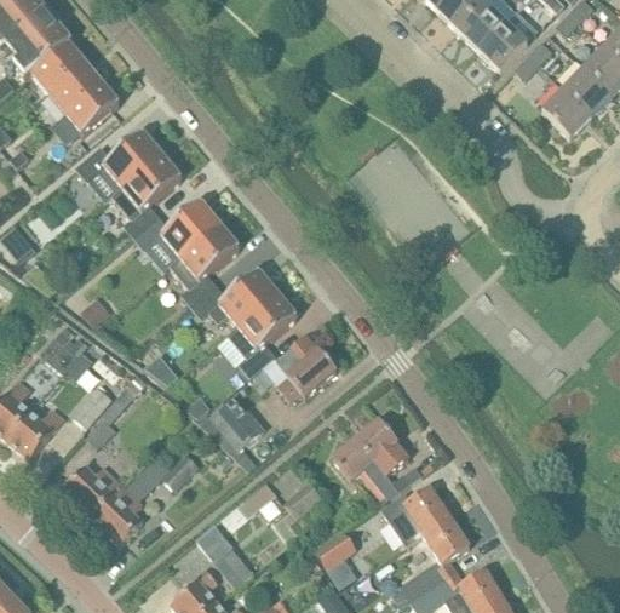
[(0,0),(0,50),(1,52),(6,49),(18,63),(13,67),(24,81),(33,75),(69,44),(72,43),(59,27),(64,23),(52,7),(46,12),(36,0),(0,0)]
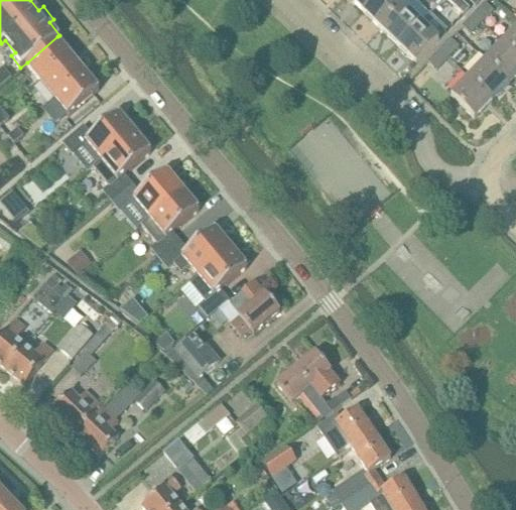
[(355,0),(364,8),(371,0),(355,0)]
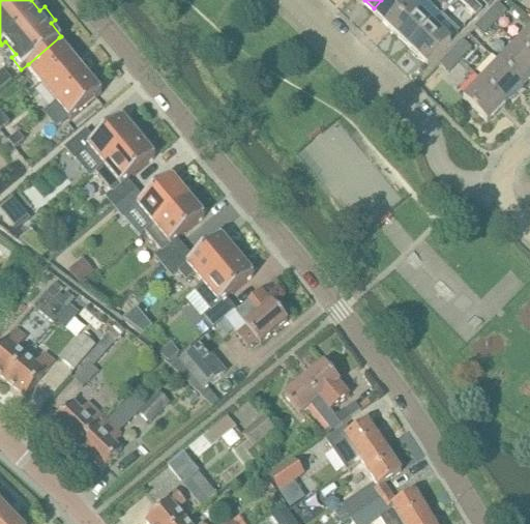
[(381,0),(374,8),(391,26),(414,2),(415,3),(418,0),(381,0)]
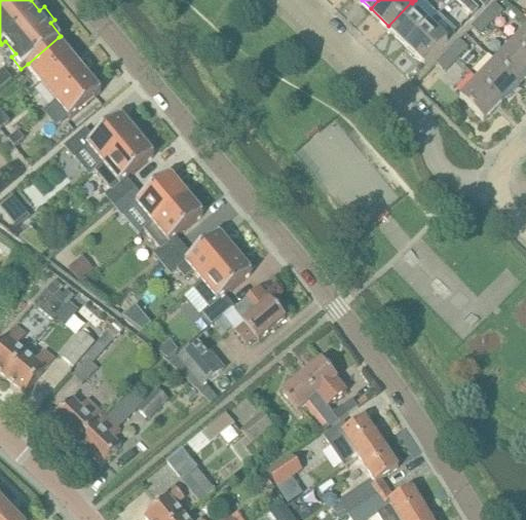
[(448,0),(444,4),(452,12),(463,2),(472,10),(478,3),(475,0),(448,0)]
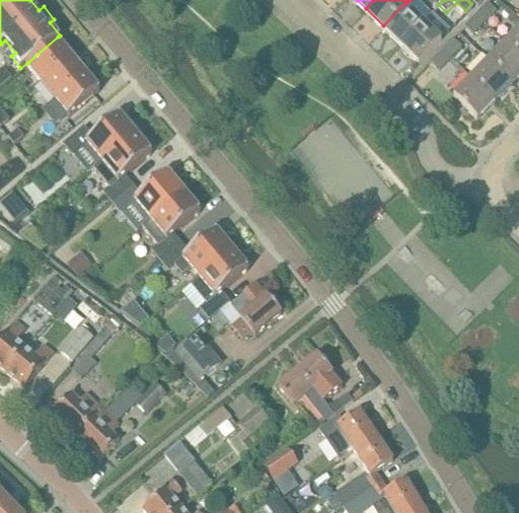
[(487,0),(476,11),(485,19),(497,7),(489,0),(487,0)]
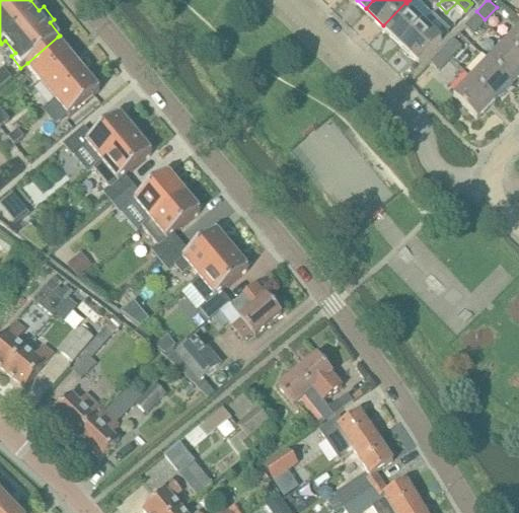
[(405,2),(383,25),(400,43),(424,19),(406,3),(405,2)]
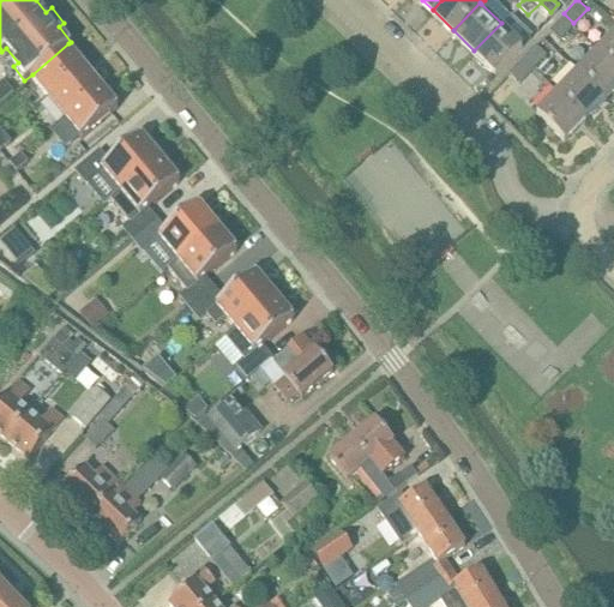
[(573,23),(564,13),(549,28),(560,37),(573,23)]
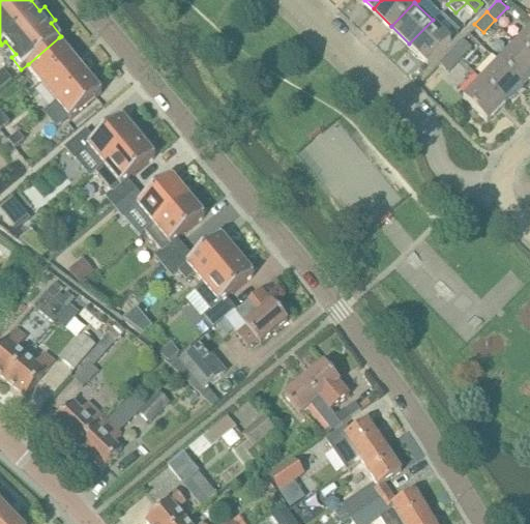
[(433,20),(409,44),(428,61),(450,37),(433,20)]
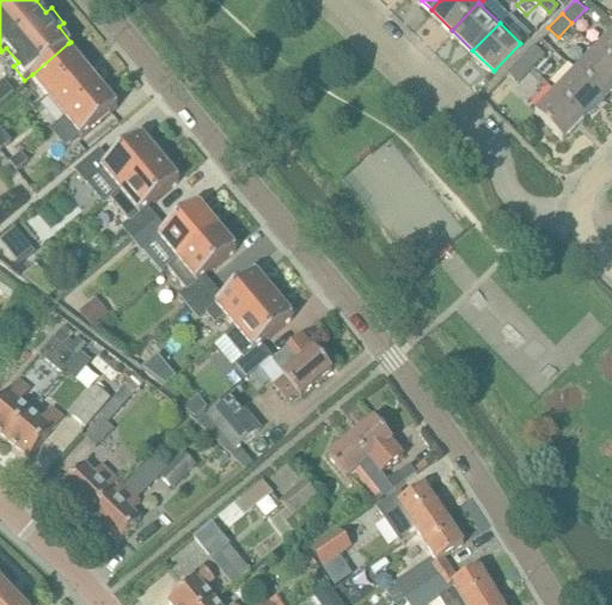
[(611,29),(597,46),(611,60),(611,29)]
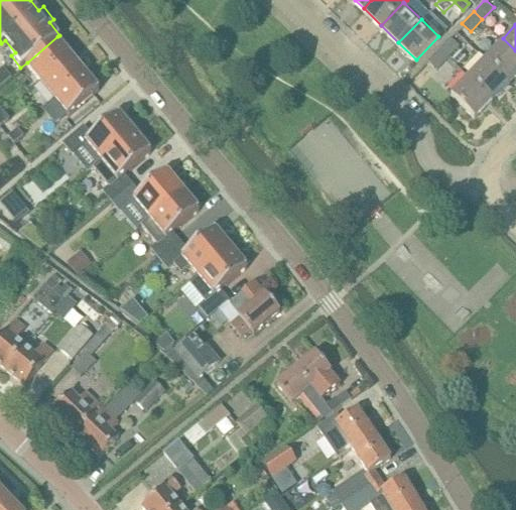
[(450,35),(439,47),(446,54),(459,42),(450,35)]
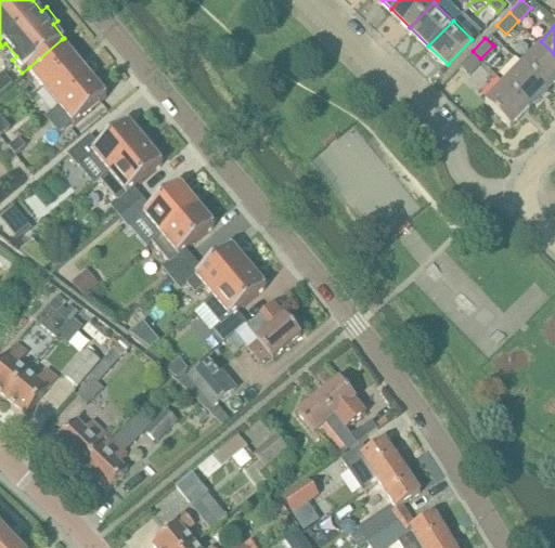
[(77,57),(62,39),(29,67),(43,85),(77,57)]
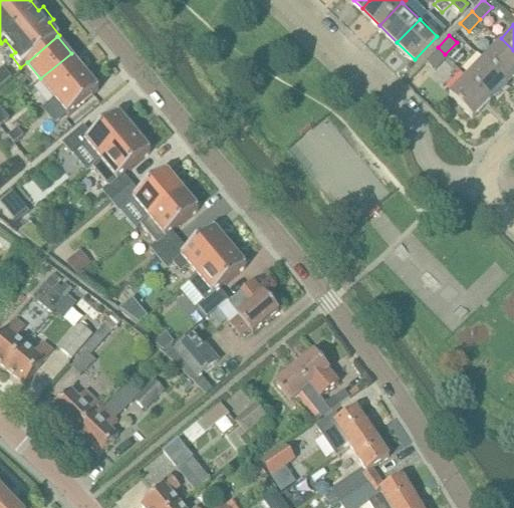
[(484,56),(507,78),(513,71),(513,50),(501,38),(484,56)]
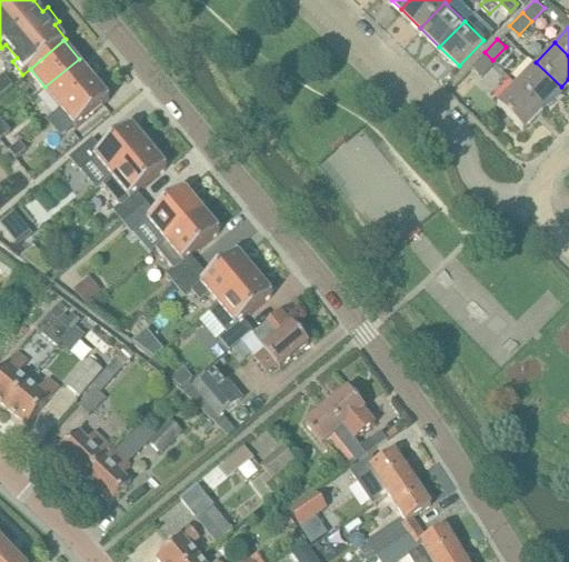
[(480,73),(492,60),(485,52),(471,64),(480,73)]
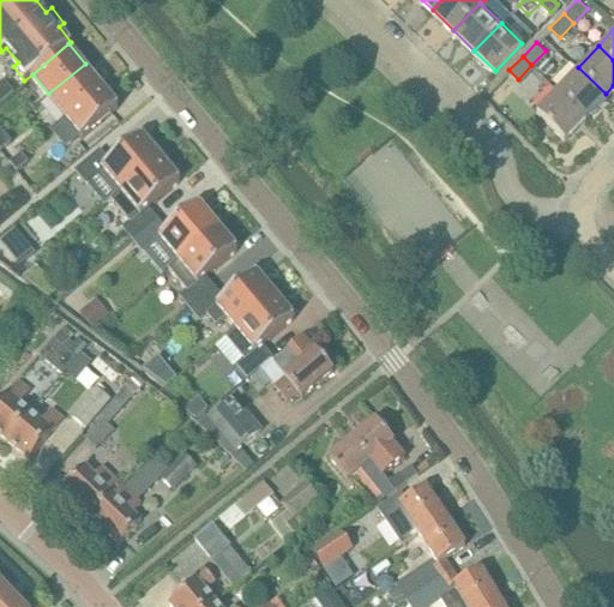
[(102,84),(85,64),(48,94),(65,114),(102,84)]
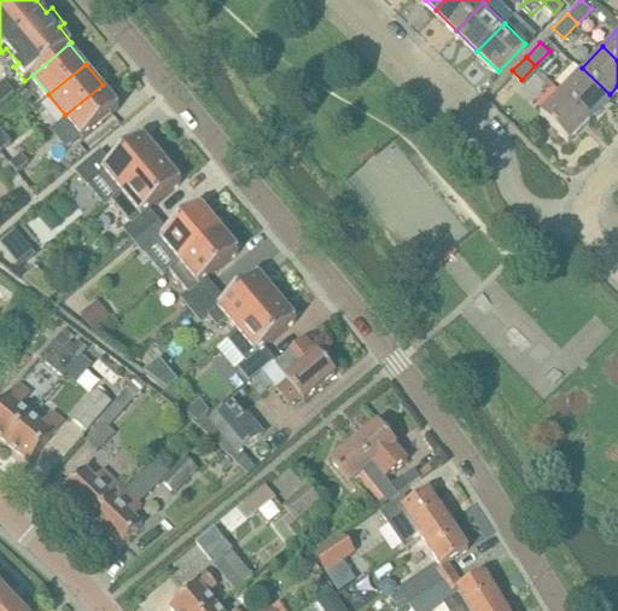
[(610,94),(582,68),(560,89),(589,116),(610,94)]
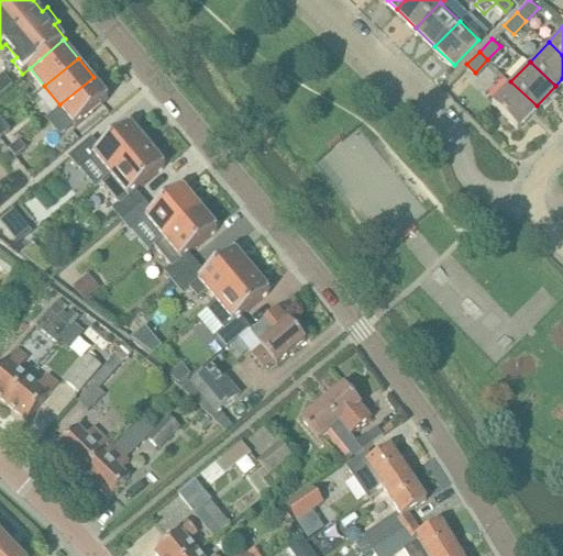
[(3,70),(0,73),(0,80),(6,87),(12,80),(3,70)]
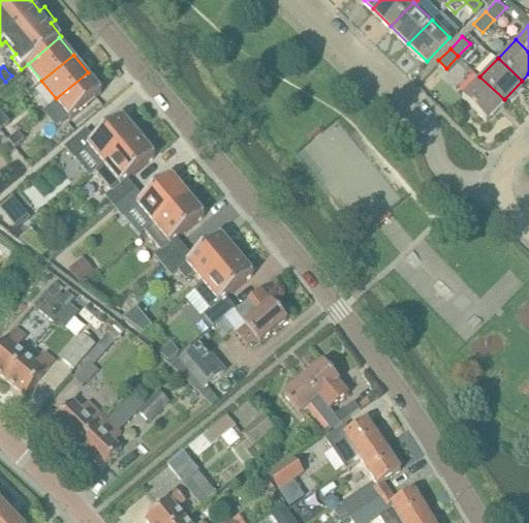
[(56,98),(70,116),(101,89),(88,72),(56,98)]
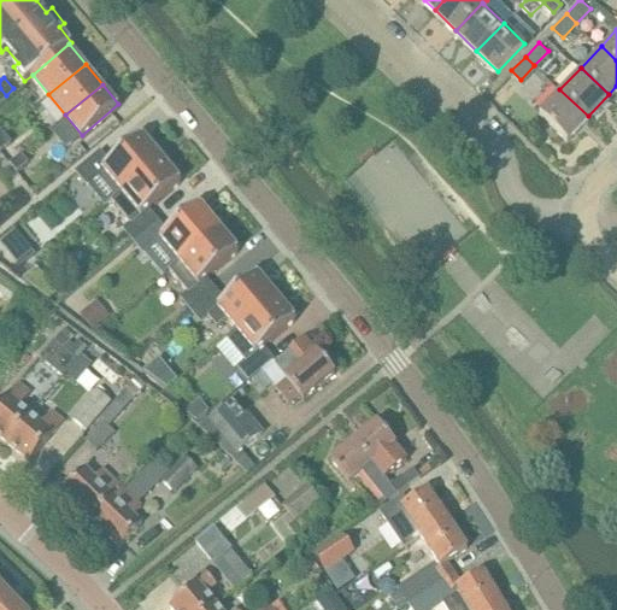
[(559,89),(539,110),(566,138),(588,116),(559,89)]
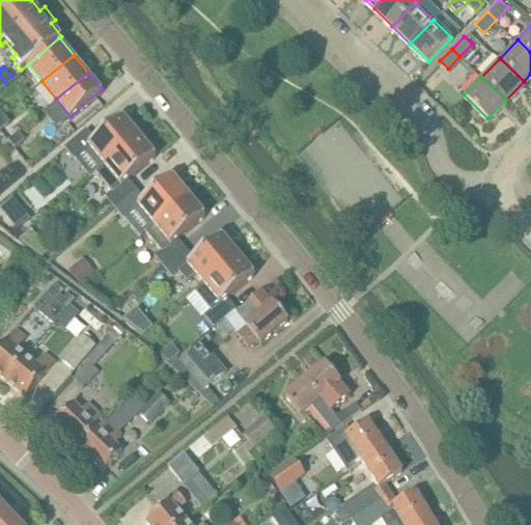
[(0,127),(10,118),(4,112),(0,115),(0,127)]
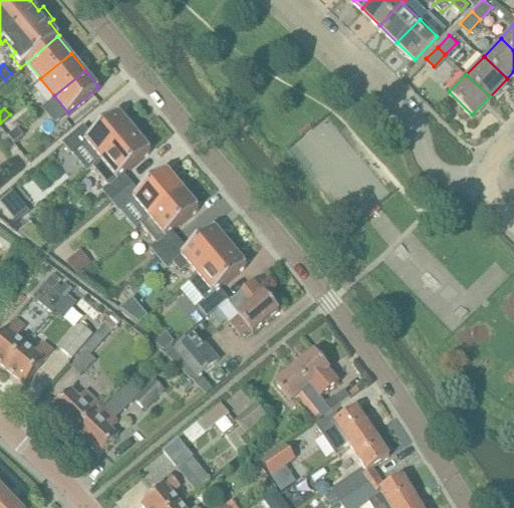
[(101,158),(135,130),(118,110),(91,134),(83,123),(63,140),(72,150),(85,139),(100,157),(101,158)]
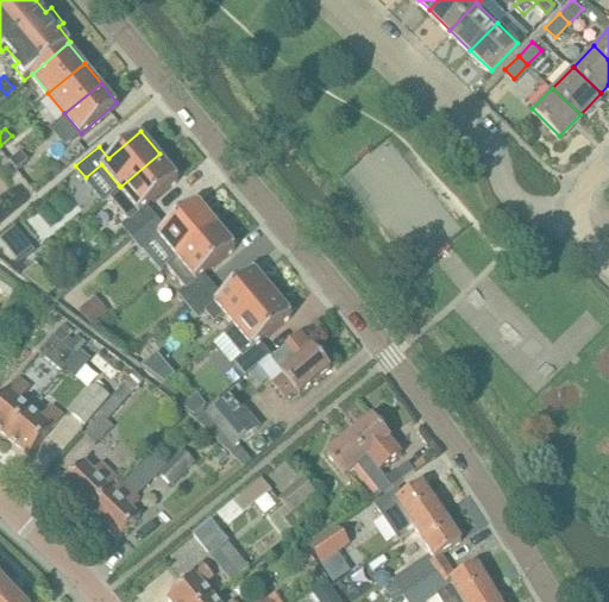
[(22,148),(10,158),(16,165),(27,156),(22,148)]
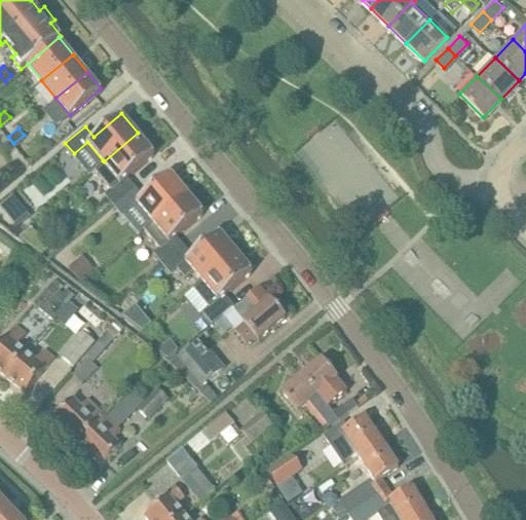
[(104,161),(103,160),(95,168),(111,187),(106,192),(114,202),(135,185),(126,176),(154,152),(152,150),(155,147),(148,138),(144,141),(138,133),(104,161)]
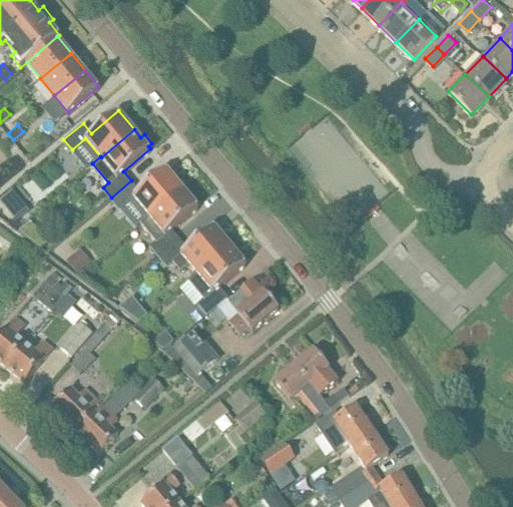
[(131,180),(111,197),(119,207),(133,195),(148,214),(149,214),(182,186),(166,167),(138,190),(131,180)]
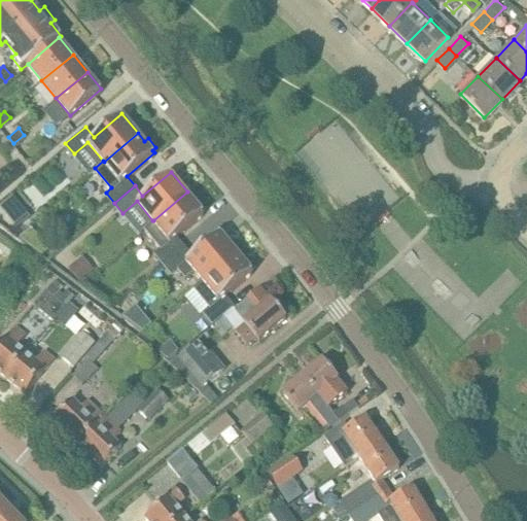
[(153,220),(152,220),(144,227),(161,247),(155,251),(164,262),(183,244),(175,235),(204,211),(202,209),(205,206),(198,197),(194,200),(187,192),(153,220)]
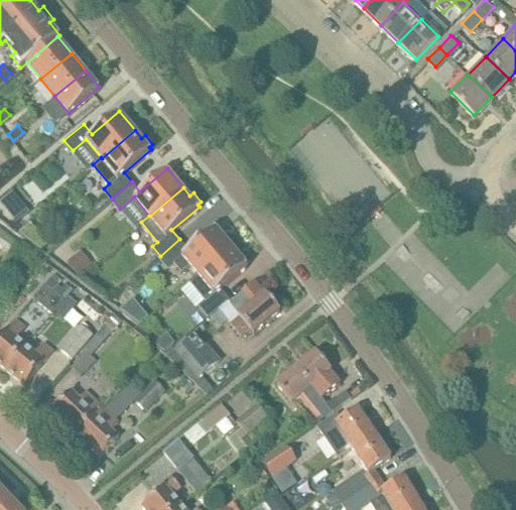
[(29,209),(12,188),(0,200),(17,219),(29,209)]
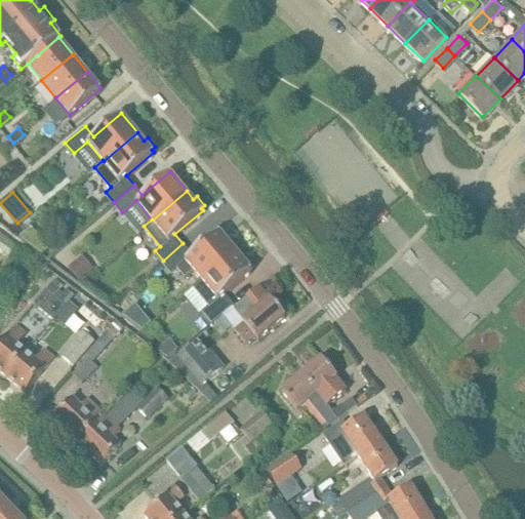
[(183,243),(163,261),(172,271),(177,267),(184,274),(193,267),(201,277),(201,278),(235,249),(218,230),(191,253),(183,243)]
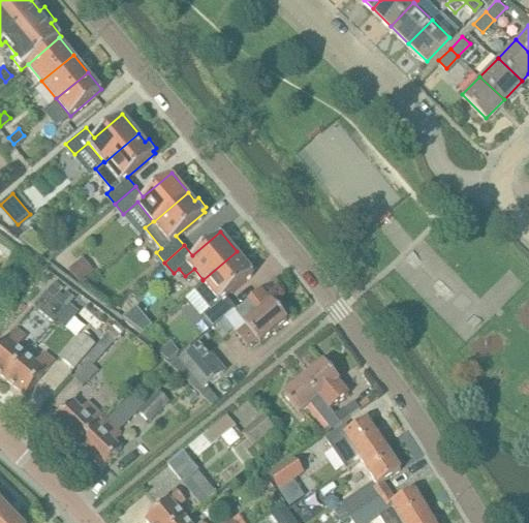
[(0,240),(0,268),(12,249),(0,240)]
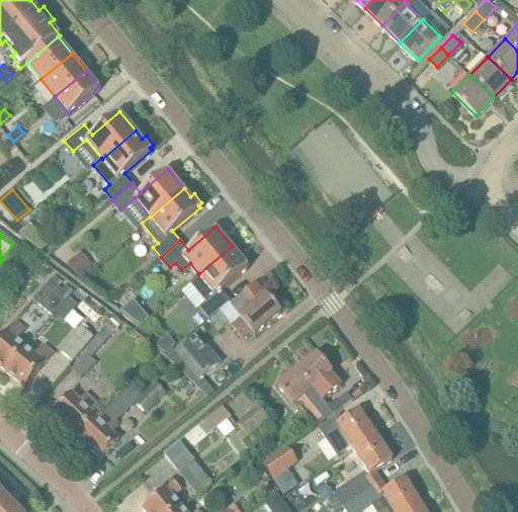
[(198,274),(198,273),(189,280),(205,300),(200,305),(208,315),(229,299),(221,288),(248,265),(246,263),(250,260),(242,251),(238,254),(232,246),(198,274)]
